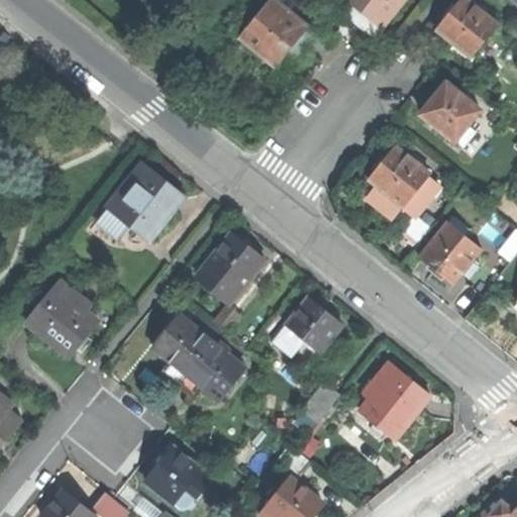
[(277,65),(308,26),(309,24),(279,0),(270,0),(240,36),(263,54),(277,65)]
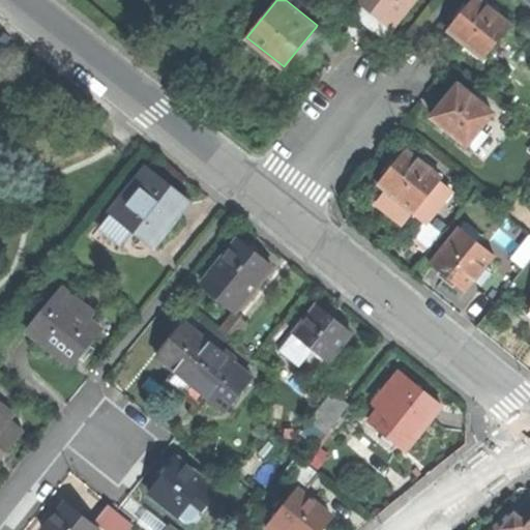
[(356,0),(336,0),(382,37),(390,27),(356,0)]
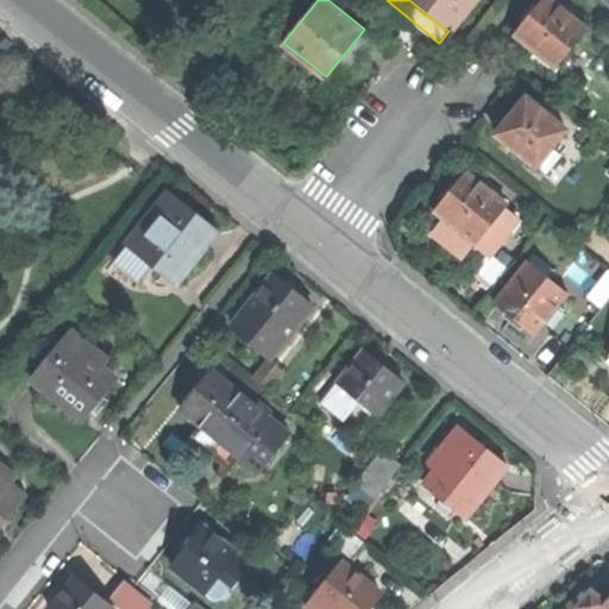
[(409,0),(449,31),(450,32),(466,13),(476,0),(409,0)]
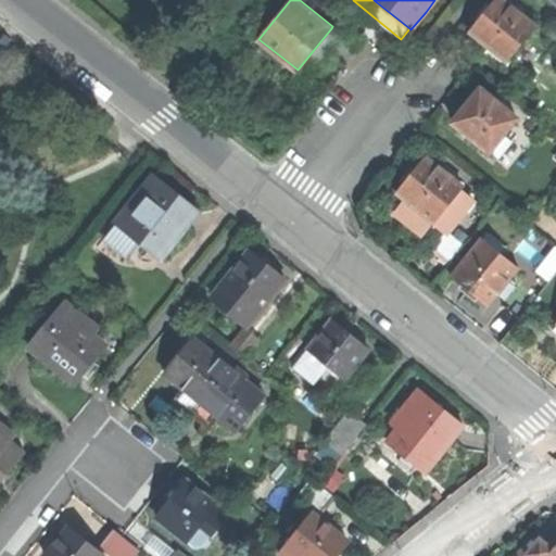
[(495,0),(483,14),(469,32),(506,62),(535,26),(503,0),(495,0)]
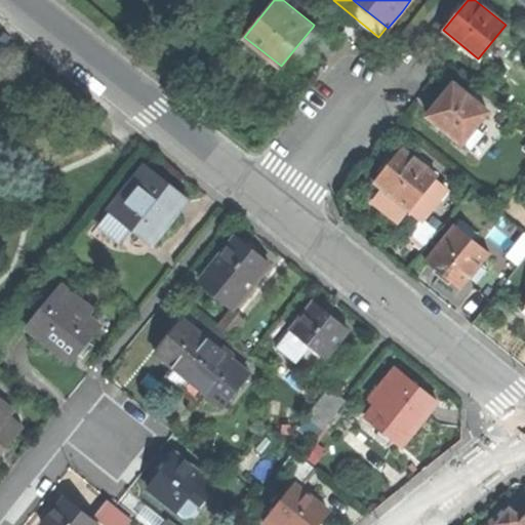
[(323,34),(313,27),(281,66),(267,54),(260,63),(284,82),(303,59),(323,34)]
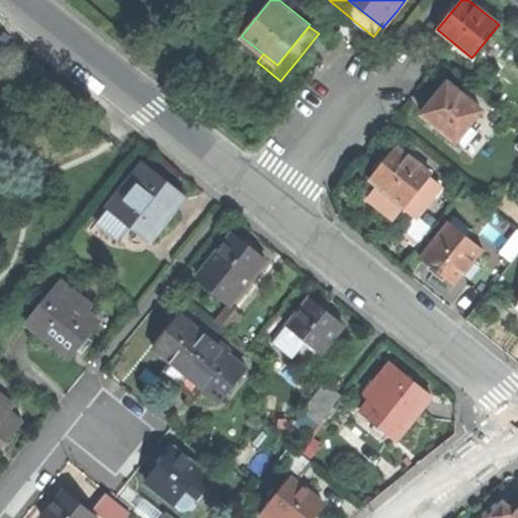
[(456,142),(456,141),(469,124),(482,110),(473,104),(459,93),(447,83),(438,95),(422,114),(456,142)]
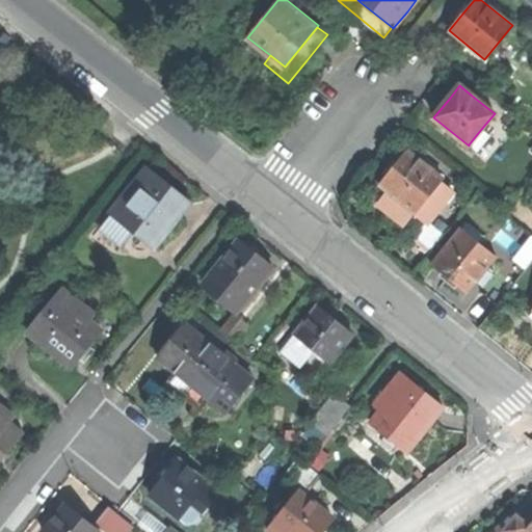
[(476,90),(472,96),(486,107),(489,103),(476,90)]
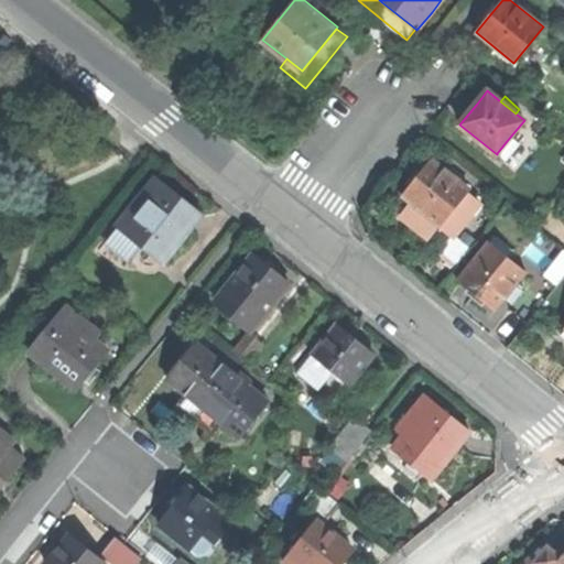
[(511,136),(497,153),(506,160),(520,143),(511,136)]
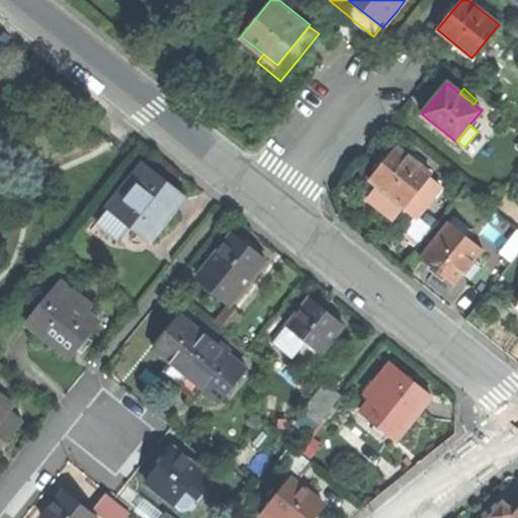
[(381,165),(369,180),(377,186),(403,206),(414,216),(417,218),(441,187),(429,177),(431,174),(397,147),(381,165)]
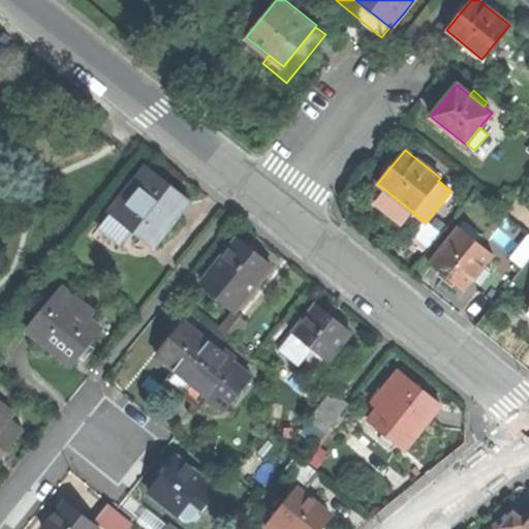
[(147,167),(133,183),(139,188),(117,217),(152,245),(172,221),(188,200),(147,167)]
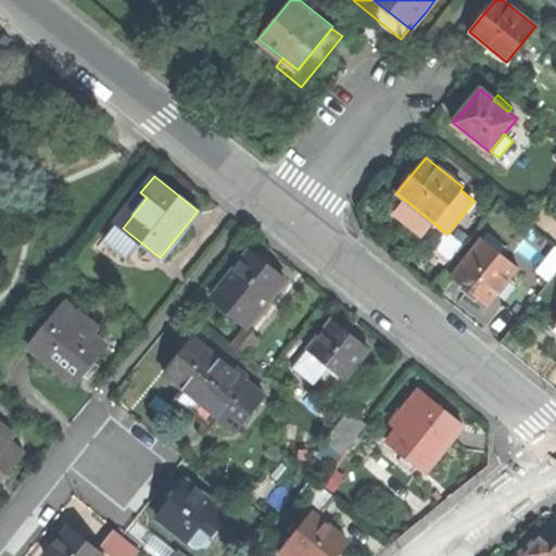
[(432,222),(405,200),(394,213),(421,235),(432,222)]
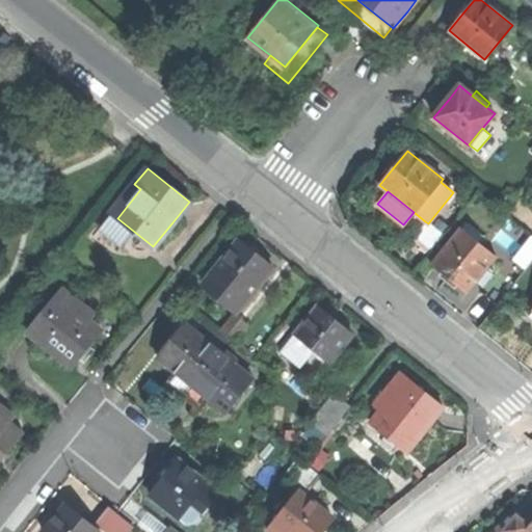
[(443,235),(428,223),(425,221),(410,240),(427,254),(443,235)]
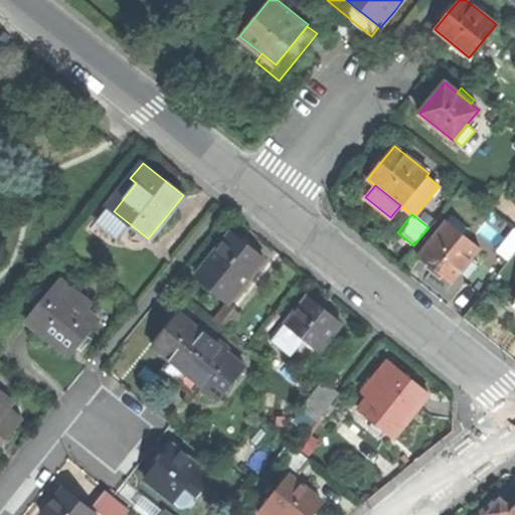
[(448,221),(463,233),(467,227),(453,215),(448,221)]
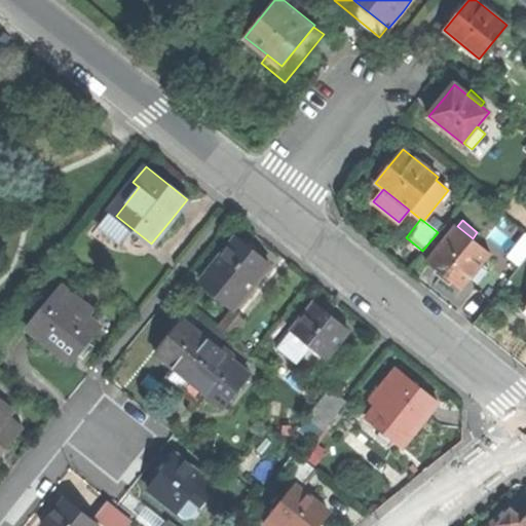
[(471,276),(481,264),(490,252),(473,238),(457,226),(455,225),(427,261),(442,272),(461,288),(471,276)]
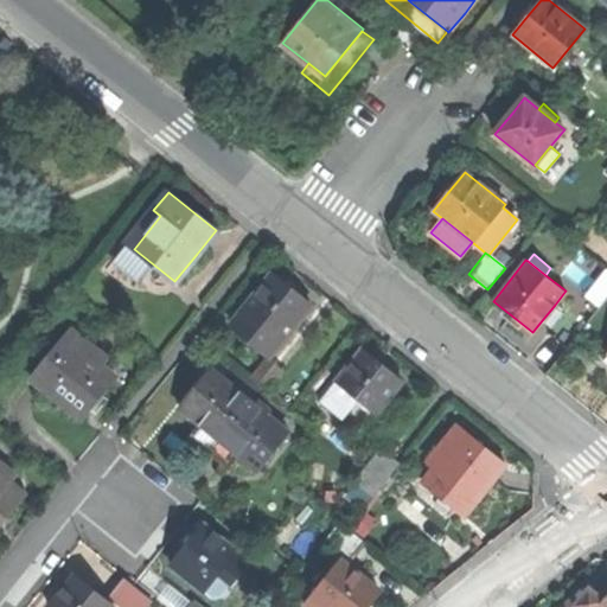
[(606,268),(606,269),(585,295),(598,307),(606,295),(606,268)]
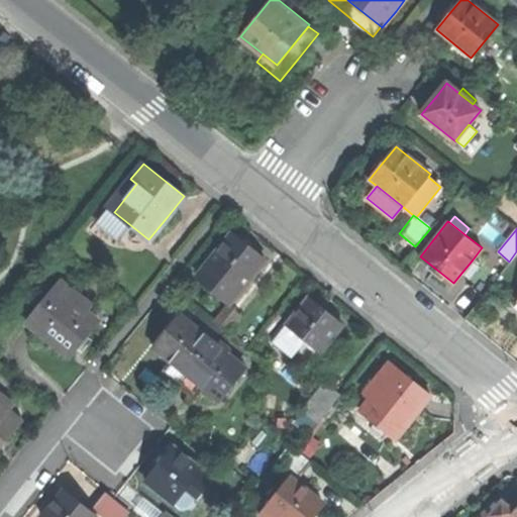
[(231,233),(196,277),(230,304),(266,261),(244,243),(231,233)]
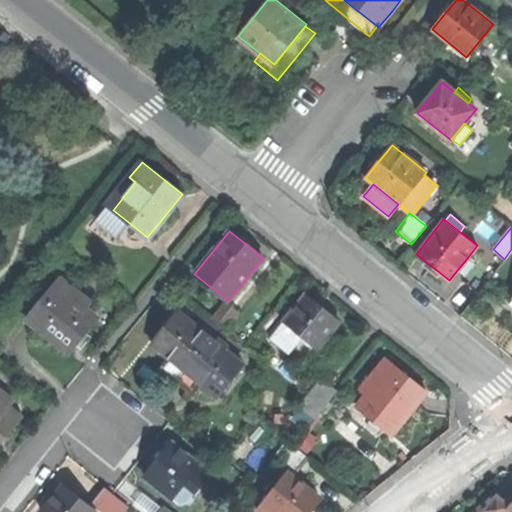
[(468,257),(458,269),(463,273),(473,261),(468,257)]
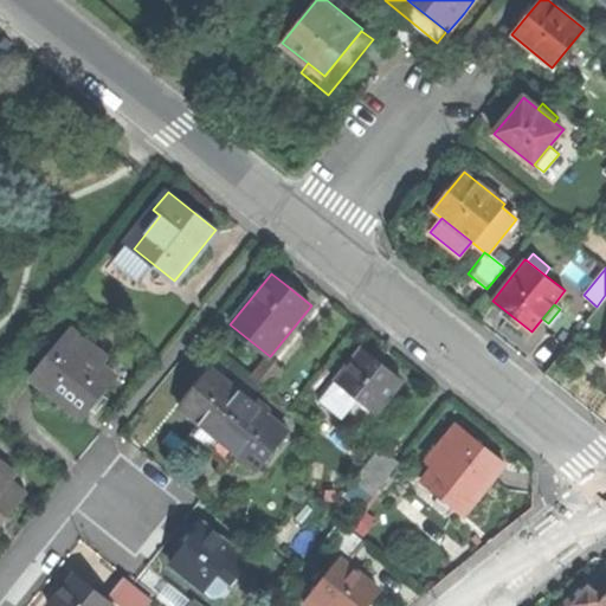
[(70,329),(32,376),(83,418),(102,394),(115,379),(101,367),(107,360),(70,329)]
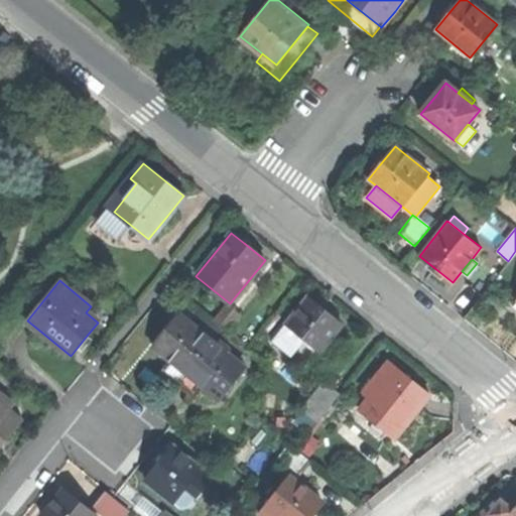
[(309,296),(275,339),(292,352),(302,339),(319,352),(343,324),(325,308),(309,296)]
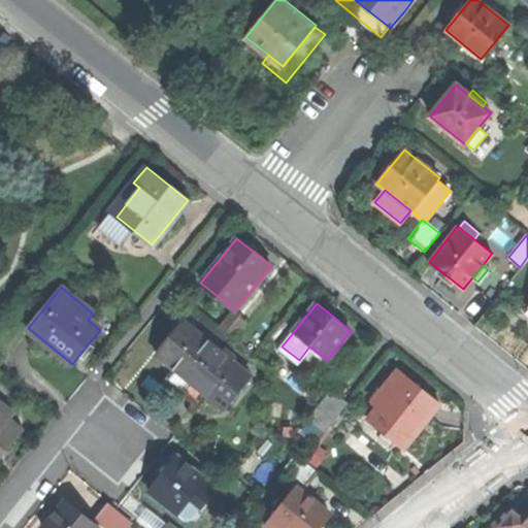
[(234,311),(219,330),(230,338),(244,321),(234,311)]
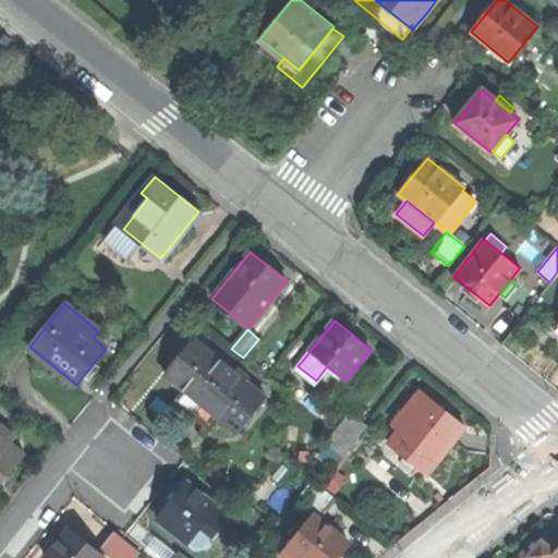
[(194,339),(165,375),(180,386),(202,403),(229,370),(233,363),(219,351),(215,356),(194,339)]
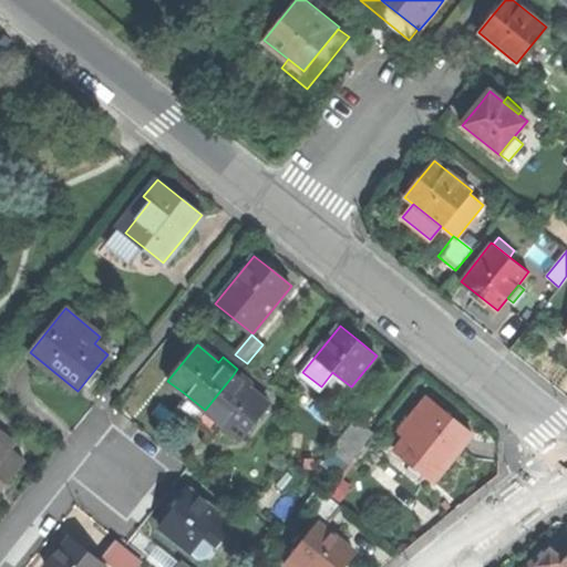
[(233,375),(205,410),(222,424),(241,440),(269,404),(233,375)]
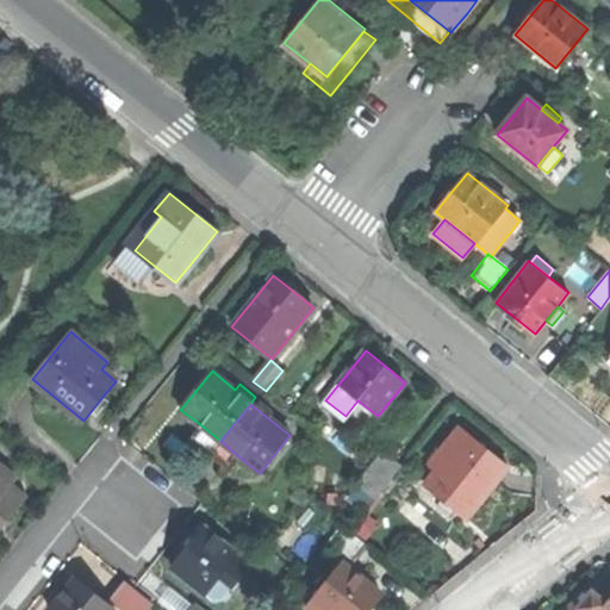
[(453,453),(425,486),(466,518),(489,491),(509,466),(461,428),(446,447),(453,453)]
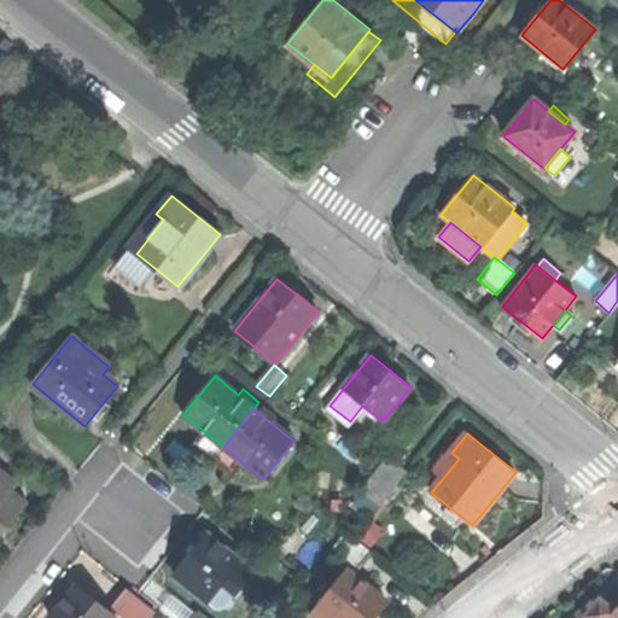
[(390,460),(354,505),(371,518),(407,473),(390,460)]
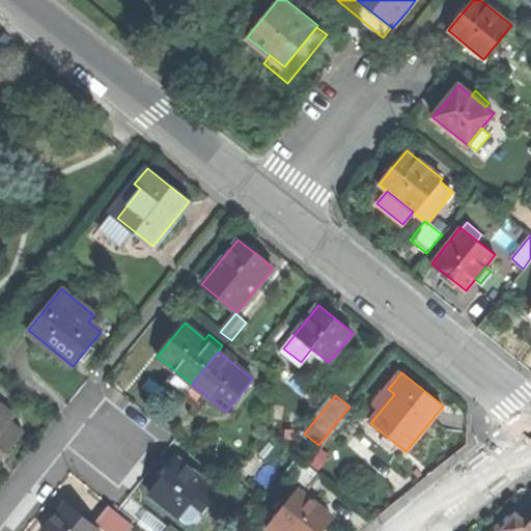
[(0,456),(6,449),(20,432),(0,416),(0,456)]
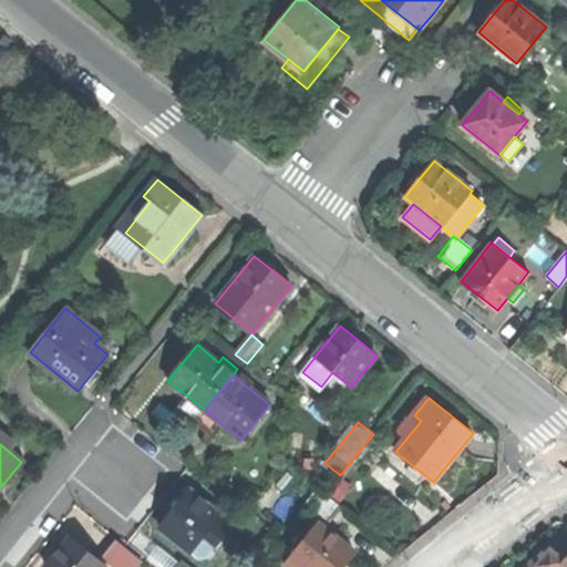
[(317,486),(306,502),(329,521),(341,506),(317,486)]
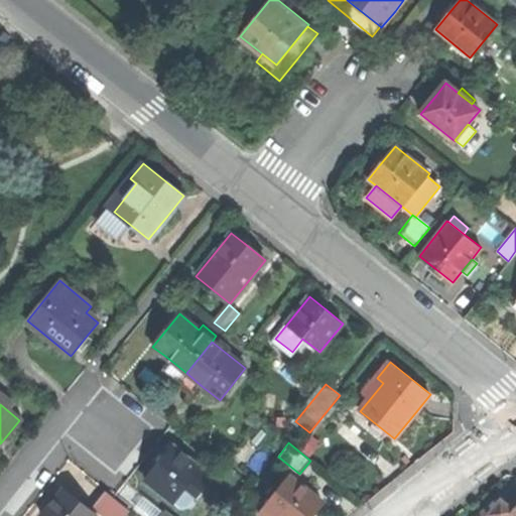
[(161,461),(145,480),(172,502),(186,485),(198,494),(211,478),(172,446),(161,461)]
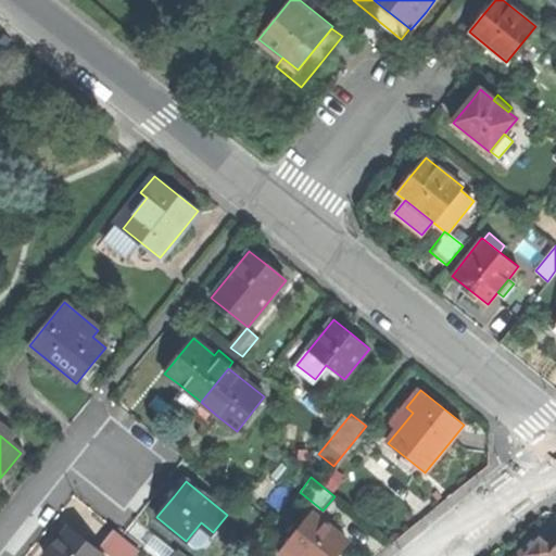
[(313,514),(279,554),(281,555),(336,555),(348,542),(313,514)]
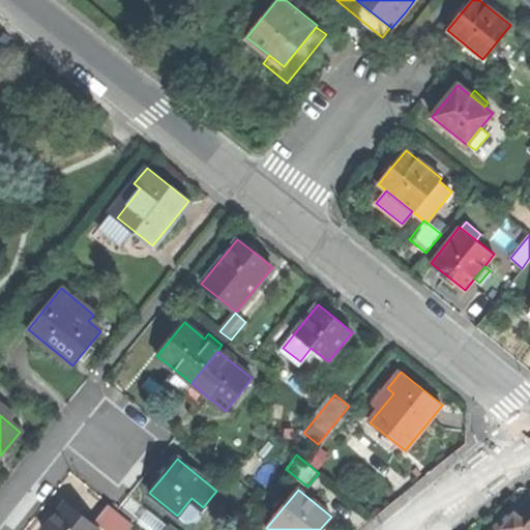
[(57,513),(43,529),(98,529),(99,529),(66,502),(57,513)]
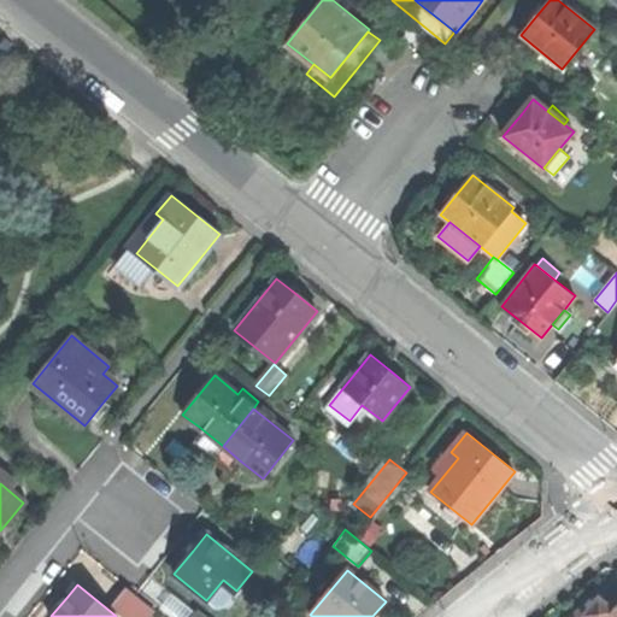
[(125,588),(111,606),(124,616),(147,616),(154,610),(125,588)]
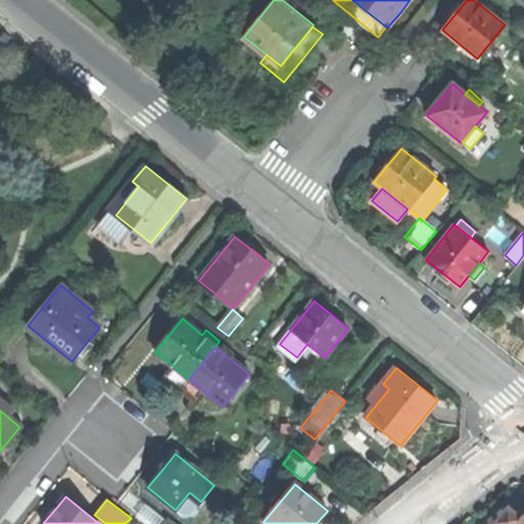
[(492,520),(489,523),(519,523),(523,519),(509,507),(496,522),(492,520)]
